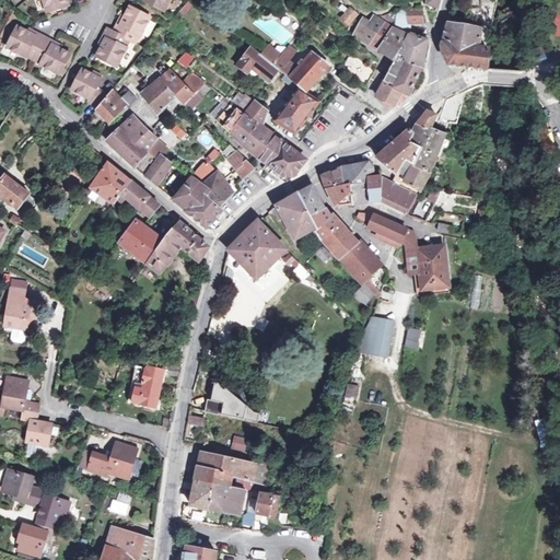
[(43,0),(47,13),(69,7),(67,0),(43,0)]
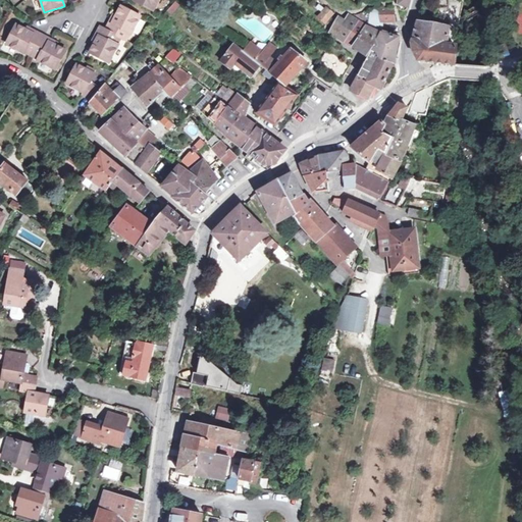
[(134,0),(134,1),(153,11),(158,0),(134,0)]
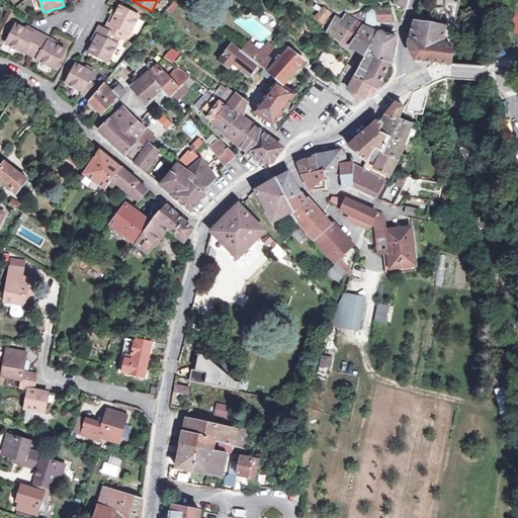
[(344,0),(323,0),(336,10),(344,0)]
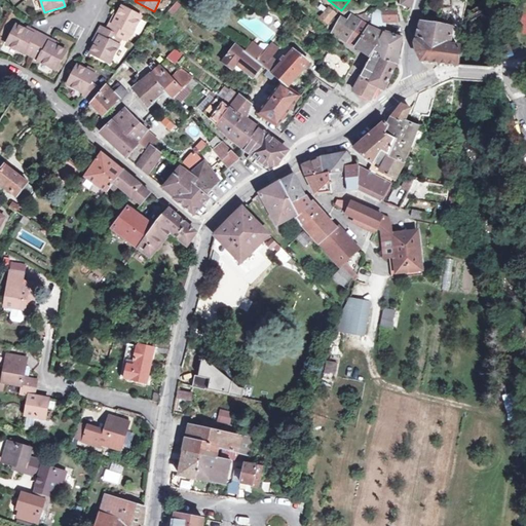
[(413,0),(400,0),(400,5),(402,5),(402,8),(403,11),(407,11),(409,10),(410,8),(411,8),(413,0)]
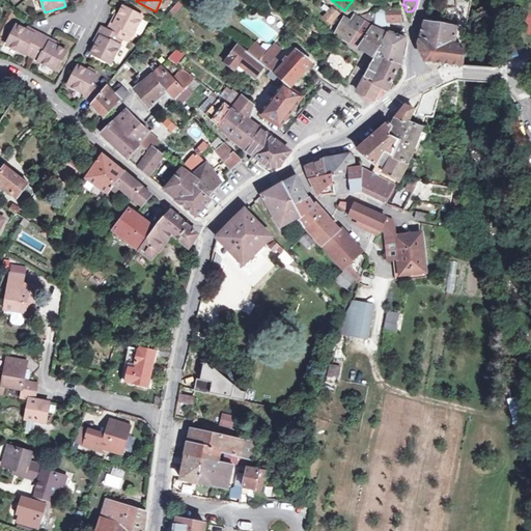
[(179,1),(167,15),(171,18),(184,4),(179,1)]
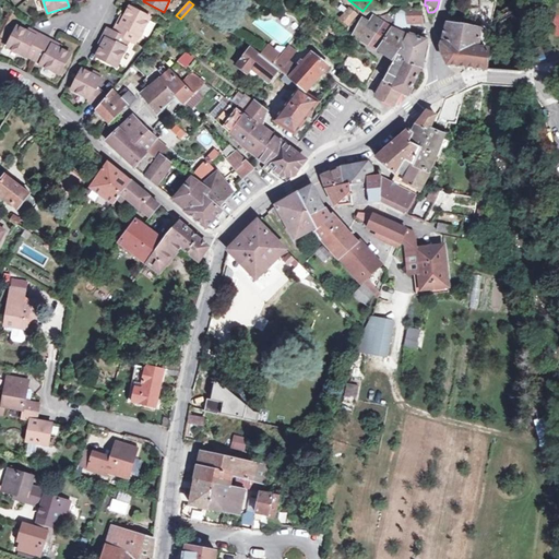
[(118,24),(114,33),(129,40),(135,44),(139,37),(140,37),(151,16),(130,7),(125,18),(120,25),(118,24)]
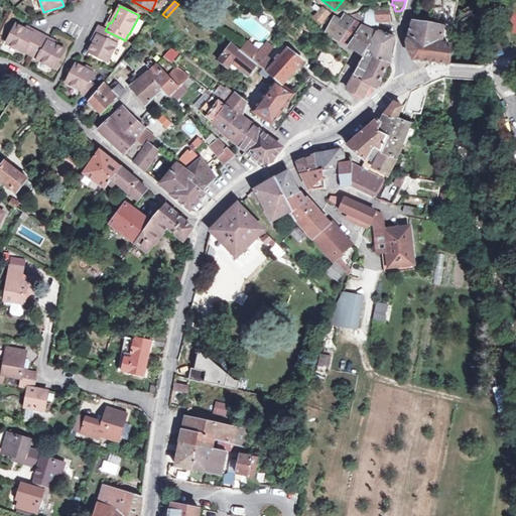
[(330,14),(321,7),(313,17),(319,23),(321,24),(330,14)]
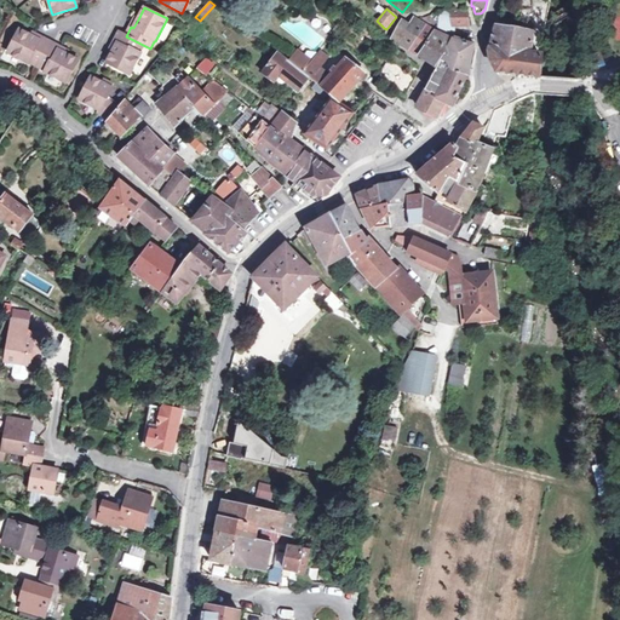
[(453,38),(453,36),(452,27),(468,26),(465,11),(451,11),(437,11),(437,32),(453,38)]
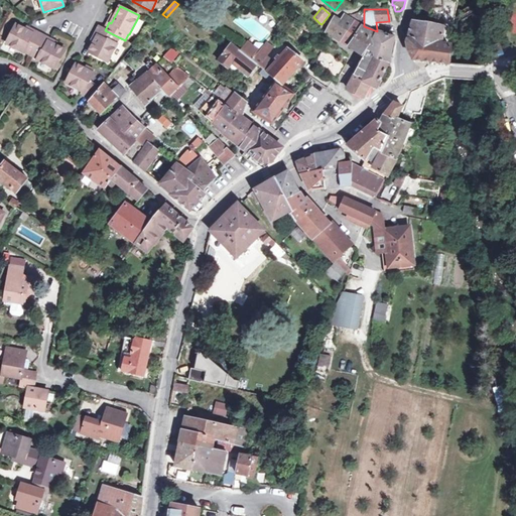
[(260,42),(267,34),(241,13),(234,21),(260,42)]
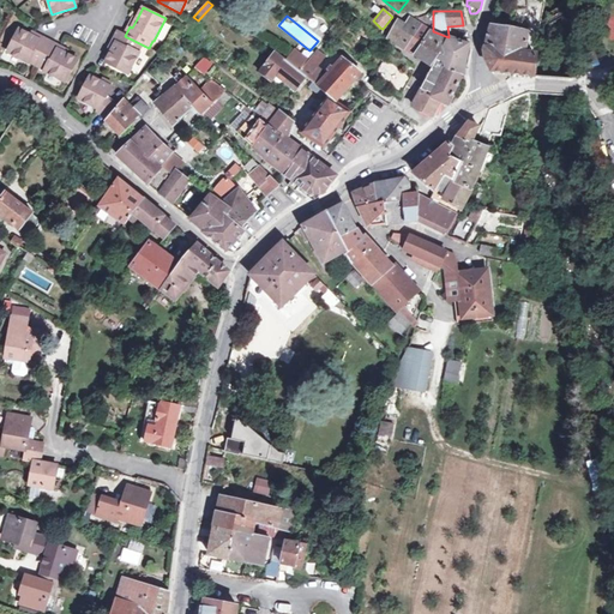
[(395,43),(404,49),(413,55),(423,61),(433,67),(431,72),(421,91),(413,107),(433,116),(439,103),(447,106),(462,78),(468,46),(446,41),(427,31),(409,20),(404,29),(397,25),(390,36),(396,40),(395,43)]
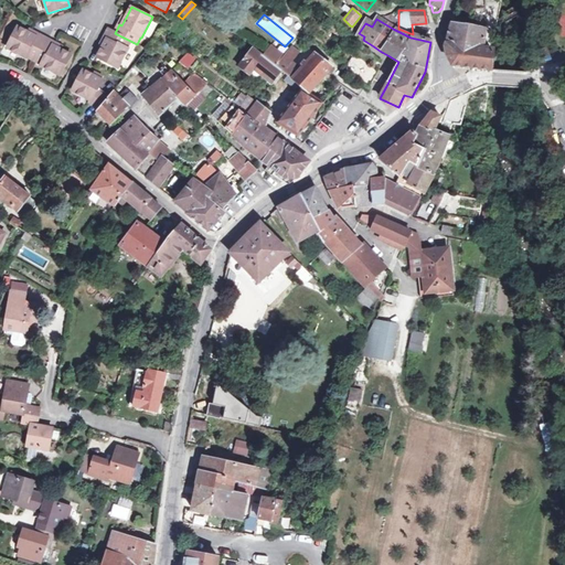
[(446,48),(446,51),(447,54),(449,60),(452,66),(490,72),(492,50),(483,50),(484,31),(451,23),(447,39),(446,48)]
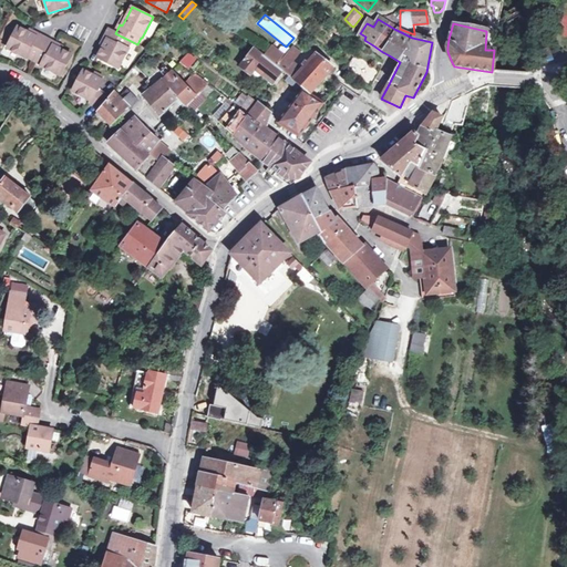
[(34,61),(47,39),(38,34),(37,37),(29,32),(18,27),(7,48),(28,59),(28,58),(34,61)]
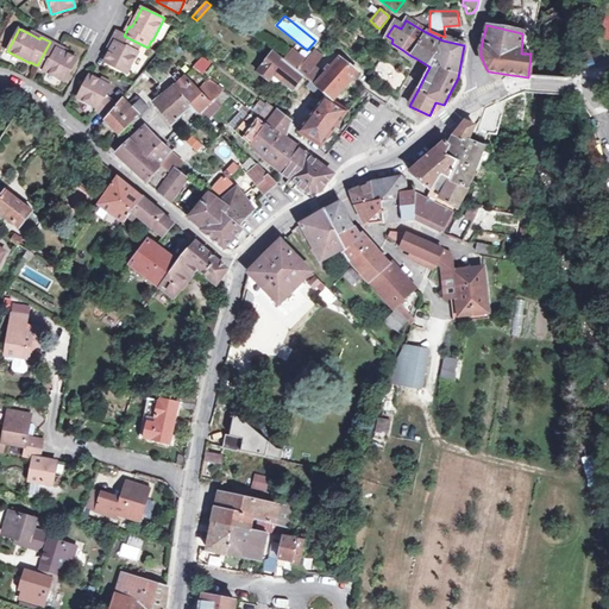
[(140,44),(124,36),(117,32),(112,41),(115,43),(111,51),(105,63),(127,74),(139,51),(137,51),(140,44)]
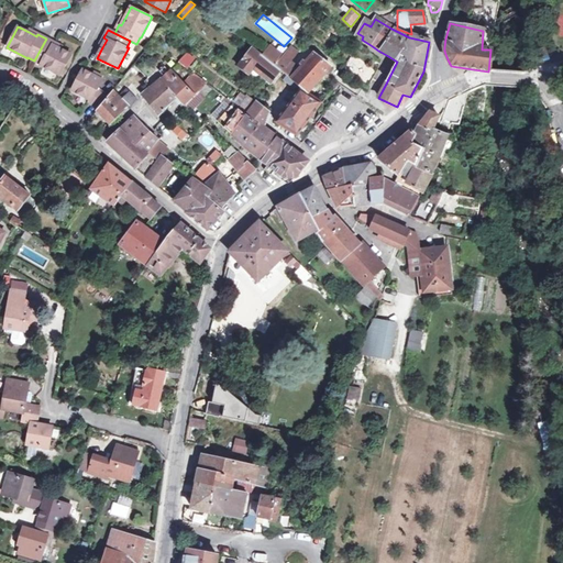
[(54,43),(46,39),(34,61),(41,64),(41,65),(61,76),(72,55),(61,50),(53,45),(54,43)]
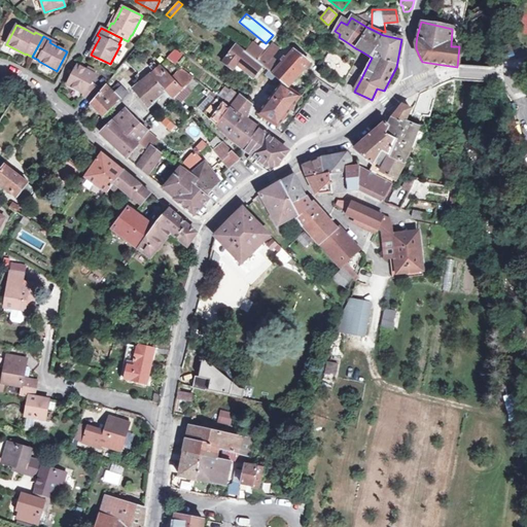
[(281,83),(288,88),(310,63),(293,49),(285,59),(284,58),(280,61),(282,62),(280,65),(271,58),(265,54),(251,43),(245,53),(262,67),(270,72),(276,77),(282,82),(281,83)]
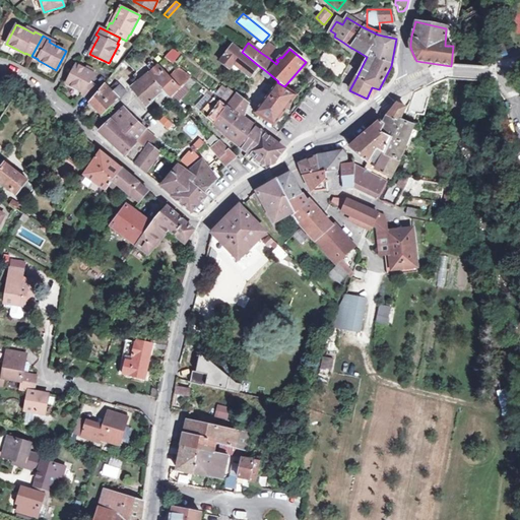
[(261,53),(267,57),(274,48),(268,43),(261,53)]
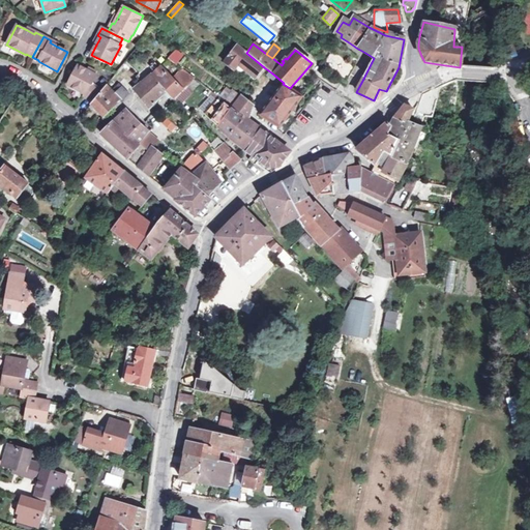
[(255,79),(264,67),(246,53),(237,46),(224,62),(242,77),(246,71),(255,79)]
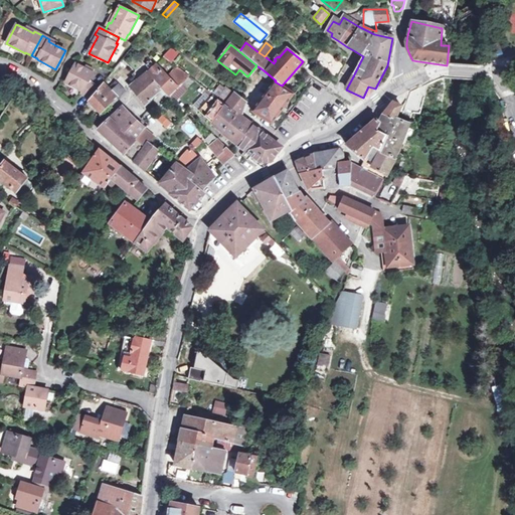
[(492,58),(502,54),(499,44),(489,48),(492,58)]
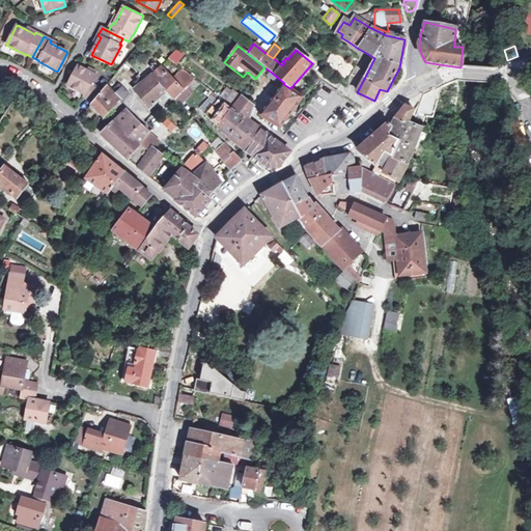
[(174,63),(183,56),(177,50),(169,57),(174,63)]
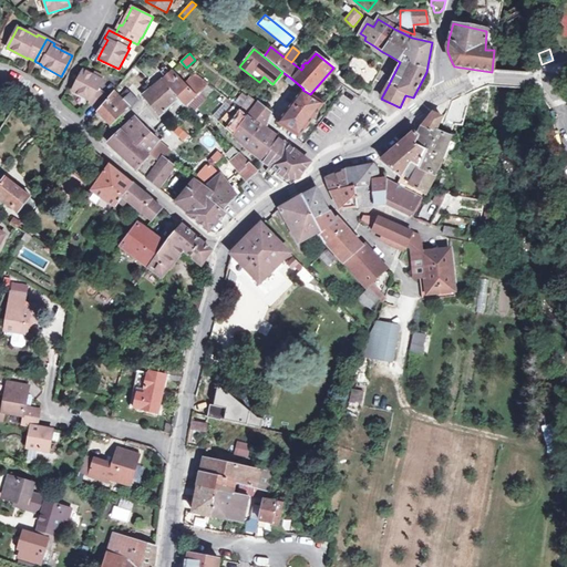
[(369,89),(379,73),(357,55),(347,70),(369,89)]
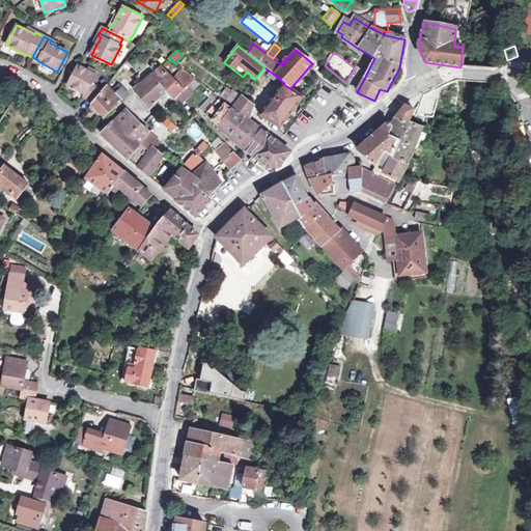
[(88,72),(78,66),(67,85),(85,94),(85,96),(92,103),(101,91),(93,84),(98,76),(94,75),(88,72)]
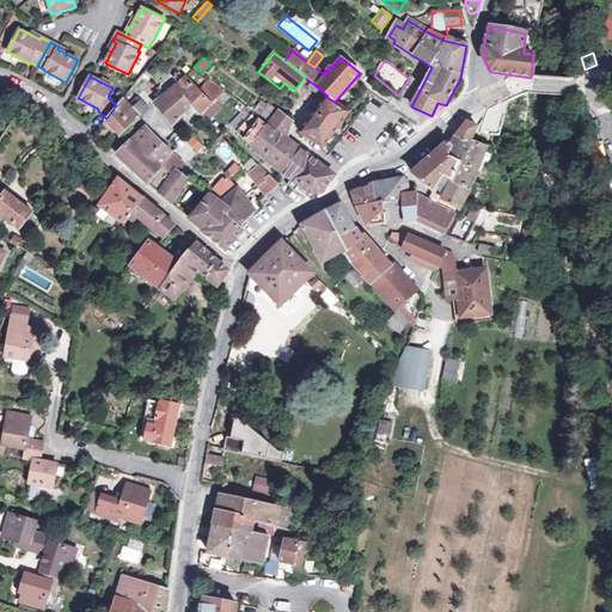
[(185,77),(176,86),(163,97),(154,104),(169,121),(191,106),(193,108),(201,115),(225,91),(210,80),(200,91),(185,77)]
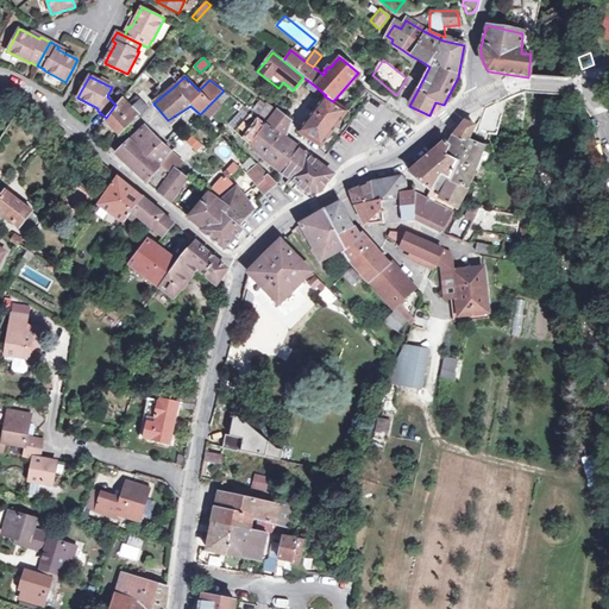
[(319,89),(312,83),(308,87),(315,94),(319,89)]
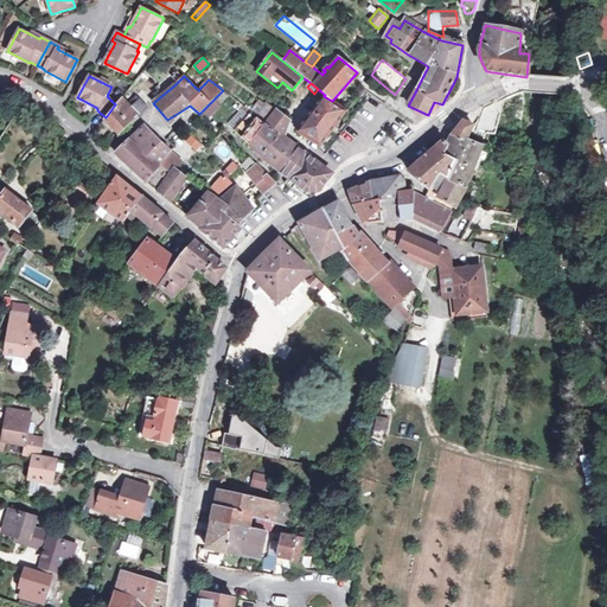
[(368,93),(362,88),(357,96),(362,100),(368,93)]
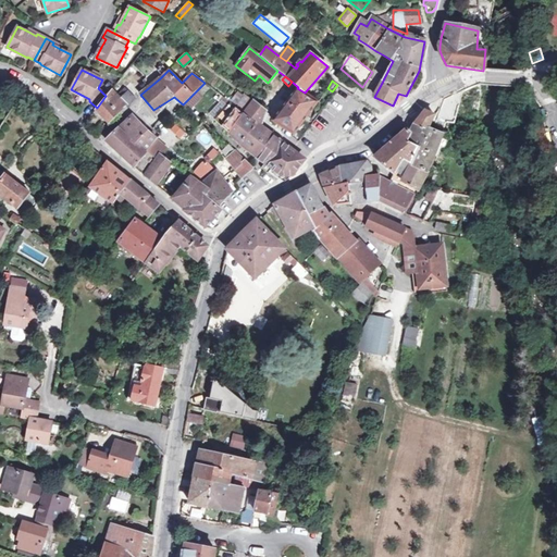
[(295,91),(288,101),(308,114),(318,101),(305,93),(297,88),(298,87),(292,82),(288,86),(295,91)]
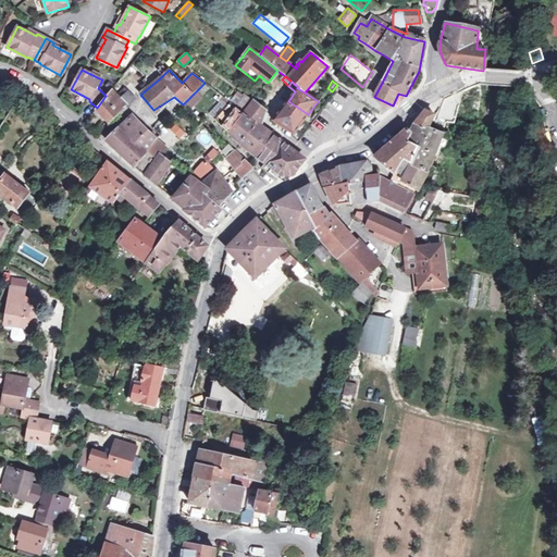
[(449,98),(444,101),(435,125),(445,128),(446,123),(455,124),(456,124),(459,106),(479,111),(479,93),(480,87),(474,87),(449,98)]
